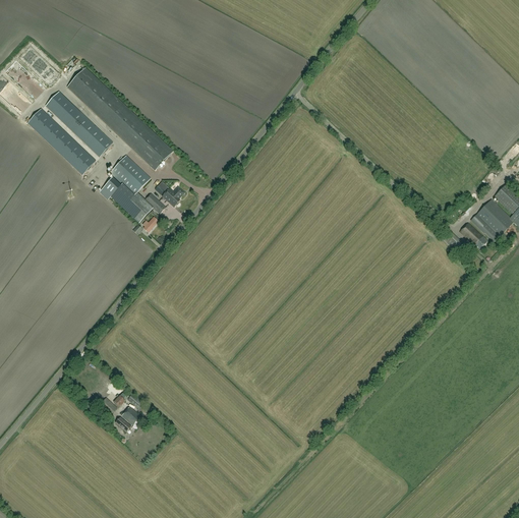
[(154,169),(172,150),(83,66),(65,85),(154,169)]
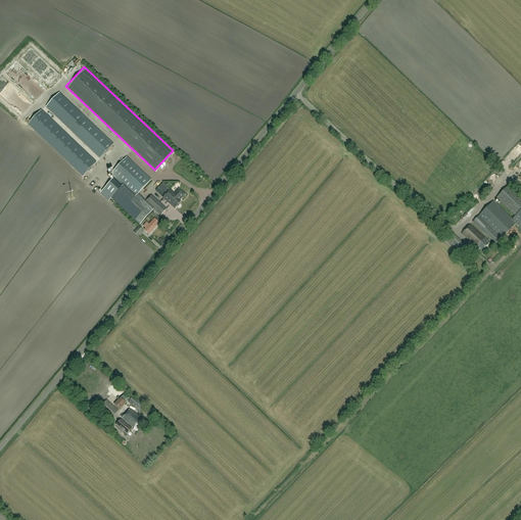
[(57,90),(44,104),(98,155),(111,141),(57,90)]
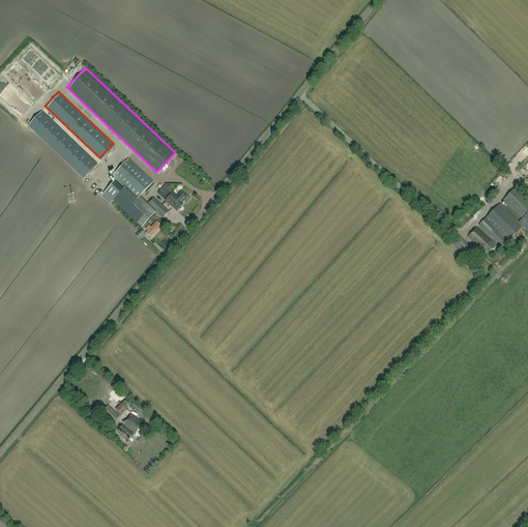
[(96,162),(40,109),(27,123),(82,176),(96,162)]
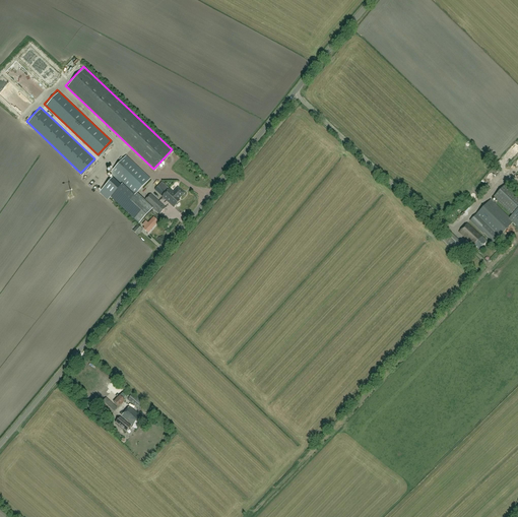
[(157,183),(152,187),(158,192),(163,188),(157,183)]
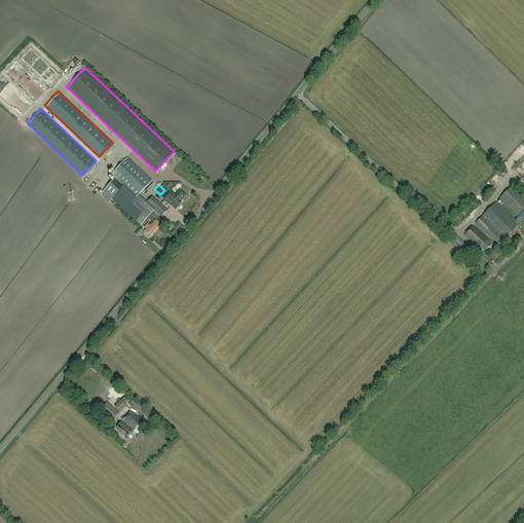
[(514,218),(494,199),(474,220),(487,233),(487,232),(497,243),(517,222),(523,228),(523,200),(509,185),(497,196),(517,215),(514,218)]
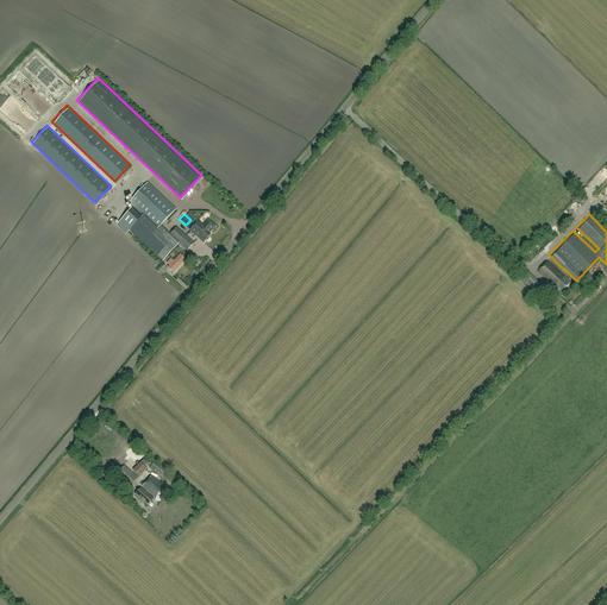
[(201,222),(208,228),(213,224),(206,216),(201,222)]
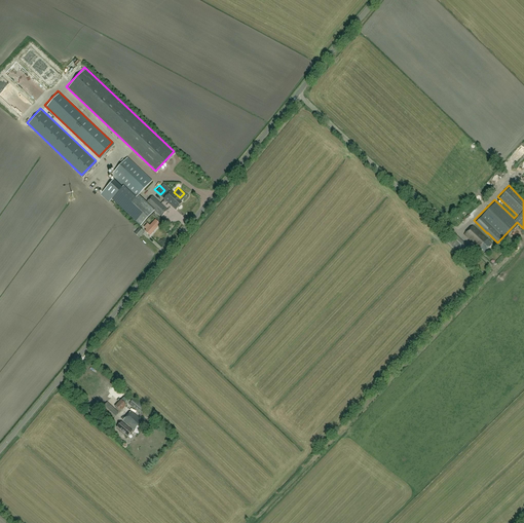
[(180,197),(174,192),(170,188),(162,196),(174,207),(176,204),(177,204),(179,202),(179,201),(180,200),(178,199),(180,197)]
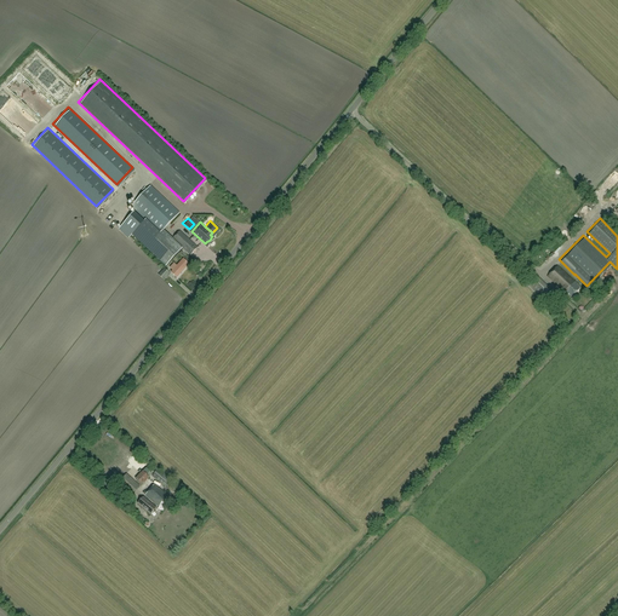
[(171,236),(179,245),(188,252),(195,245),(178,228),(171,236)]
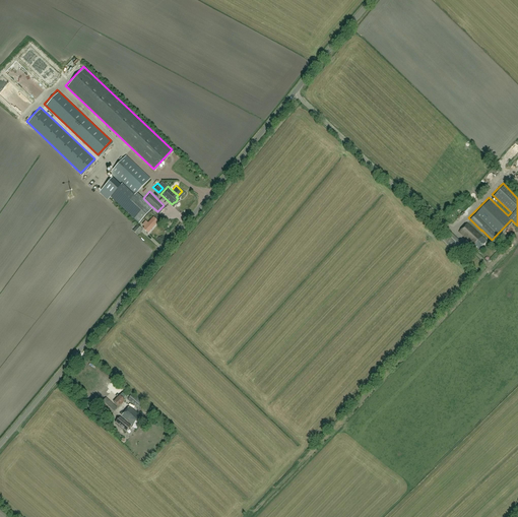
[(143,224),(141,225),(146,231),(156,218),(151,214),(146,220),(144,218),(140,222),(143,224)]
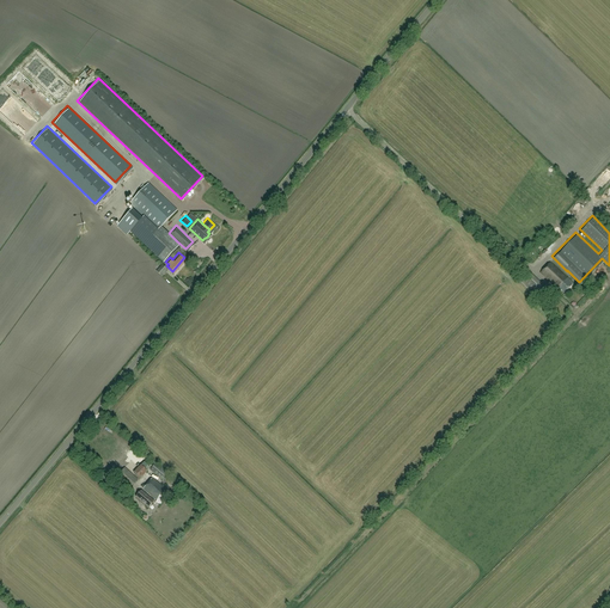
[(548,259),(538,269),(555,286),(556,286),(562,290),(571,281),(565,276),(548,259)]
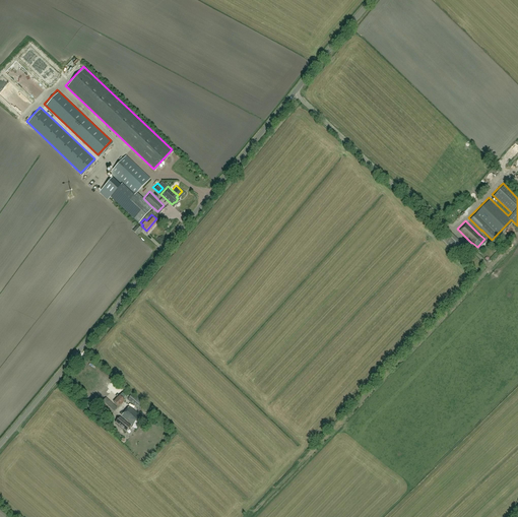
[(135,233),(140,227),(136,222),(131,229),(135,233)]
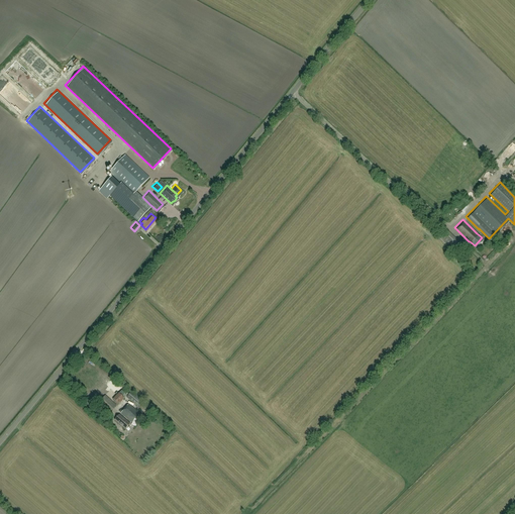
[(111,394),(117,400),(123,394),(117,388),(111,394)]
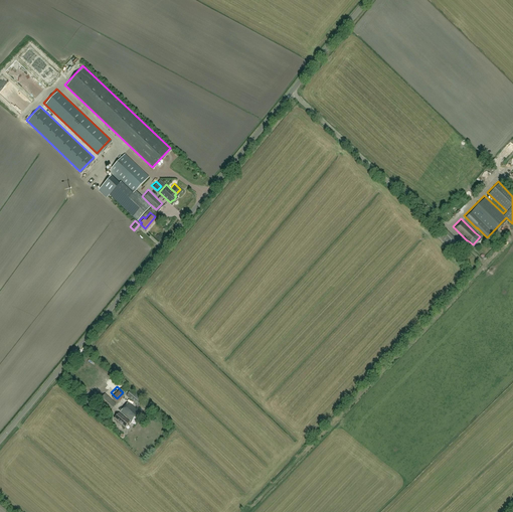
[(114,401),(104,391),(97,399),(107,409),(114,401)]
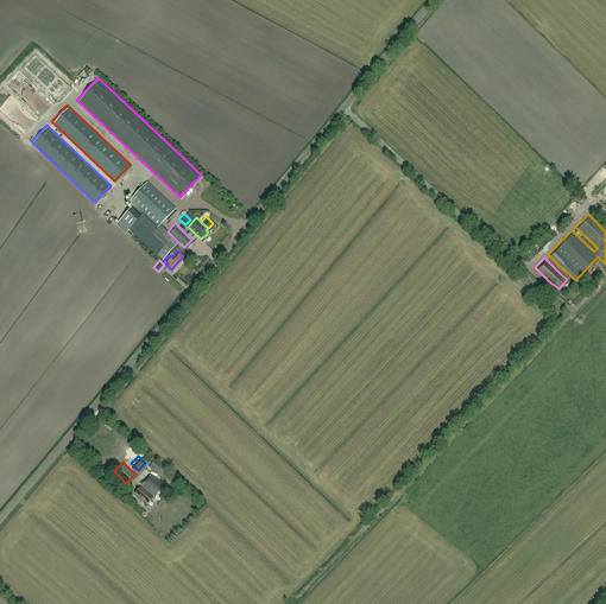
[(149,472),(140,483),(153,494),(152,496),(157,500),(165,488),(162,484),(163,483),(149,472)]
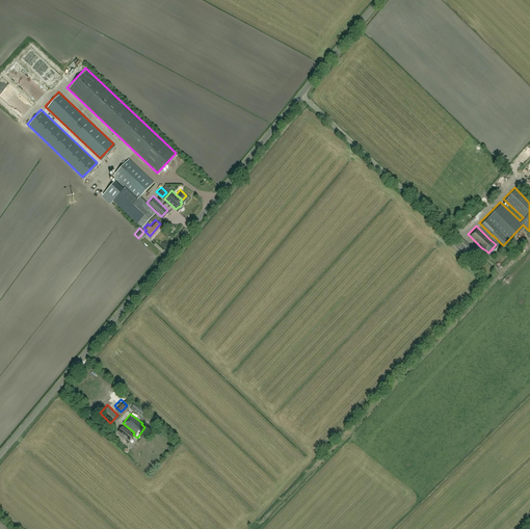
[(132,433),(122,424),(116,430),(127,440),(132,433)]
